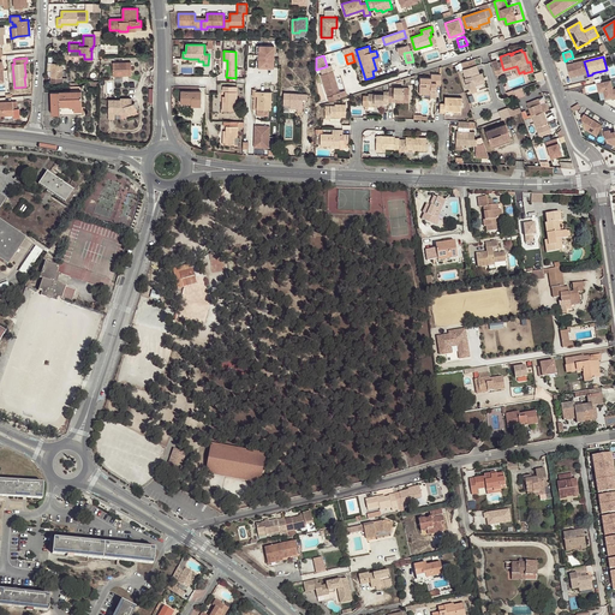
[(465,78),(469,88),(481,83),(477,75),(479,73),(477,65),(476,65),(475,59),(471,60),(461,63),(464,70),(463,70),(466,78),(465,78)]
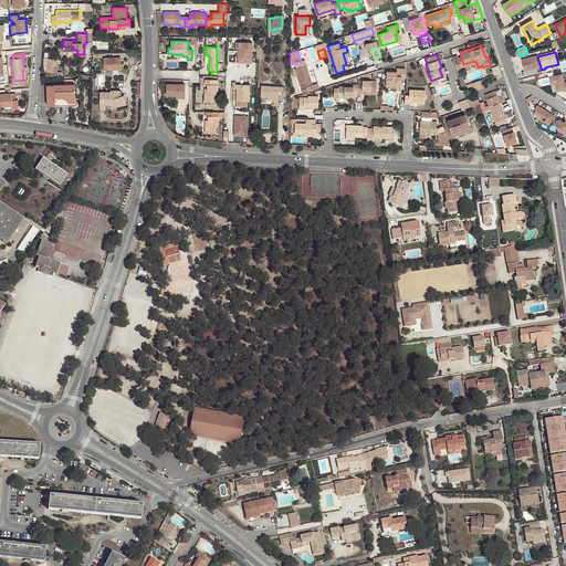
[(457,56),(452,59),(456,69),(461,67),(457,56)]
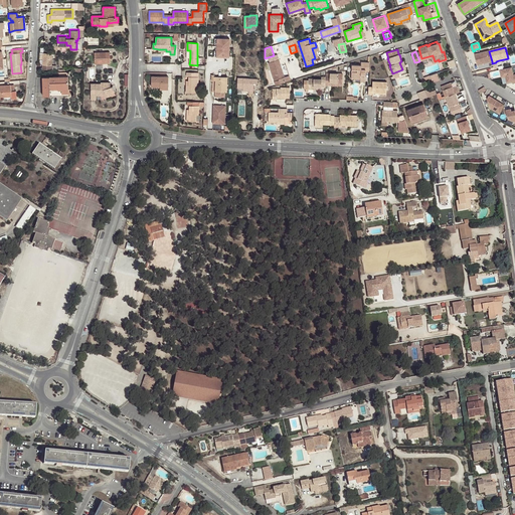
[(492,61),(489,51),(475,54),(476,60),(479,59),(480,64),(492,61)]
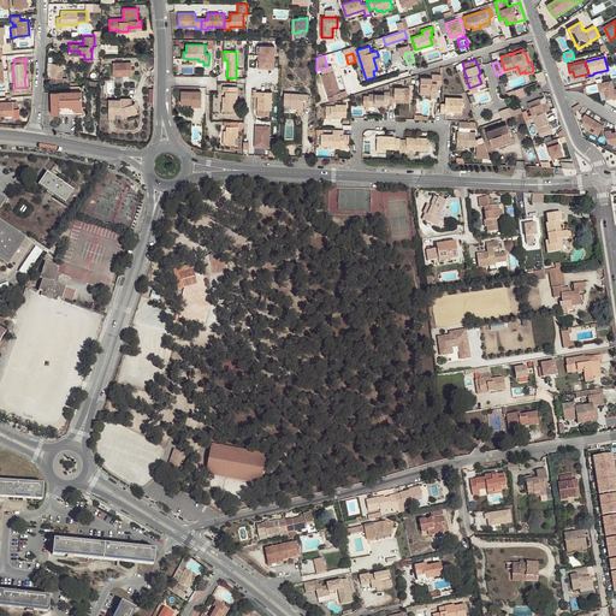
[(61,83),(63,64),(52,63),(51,83),(61,83)]
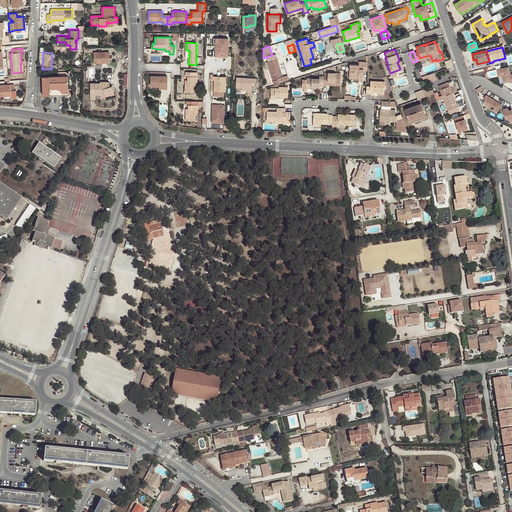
[(93,52),(94,63),(109,63),(109,52),(93,52)]
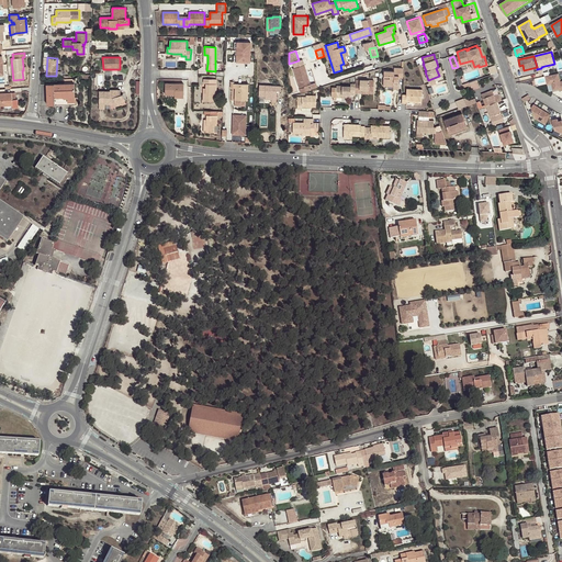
[(323,67),(321,59),(310,64),(312,71),(323,67)]
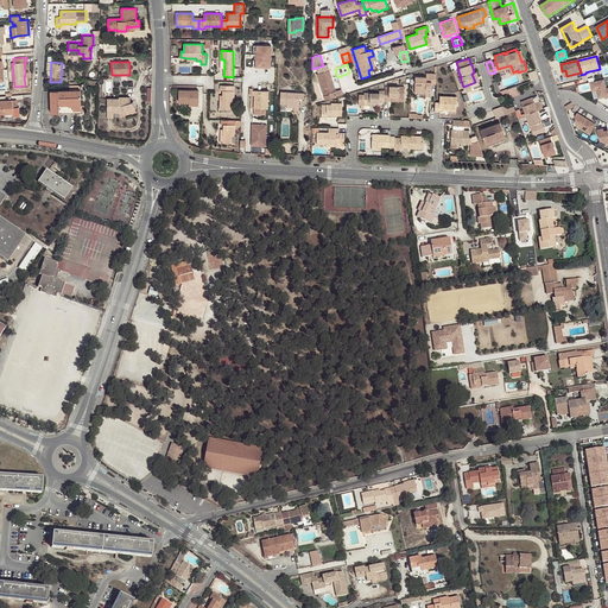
[(537,69),(529,71),(531,80),(539,77),(537,69)]
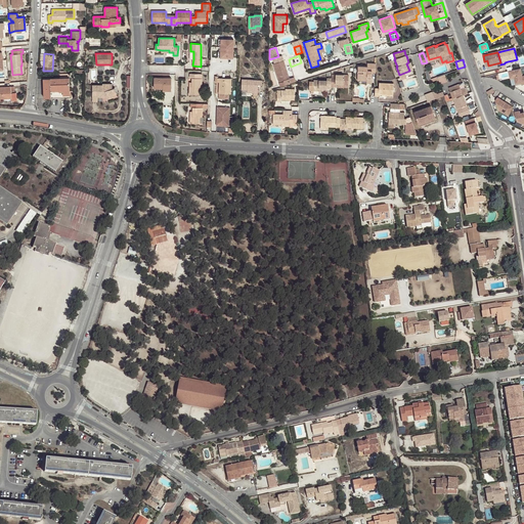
[(273,64),(280,85),(291,82),(284,60),(273,64)]
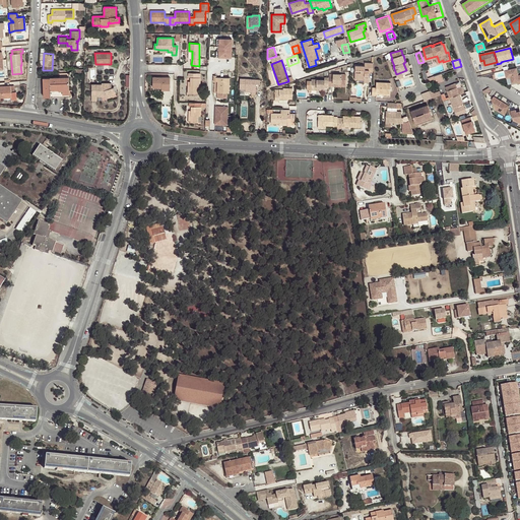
[(373,72),(373,63),(365,63),(365,66),(355,66),(354,77),(364,78),(364,80),(369,80),(369,72),(373,72)]
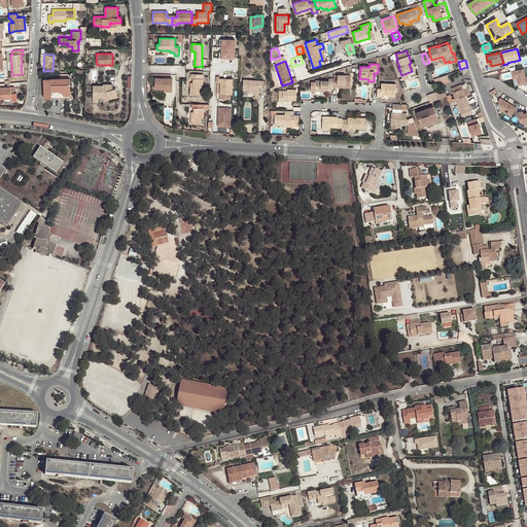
[(526,75),(525,76),(524,69),(512,71),(514,79),(518,78),(519,84),(525,83),(526,83),(526,84),(526,75)]
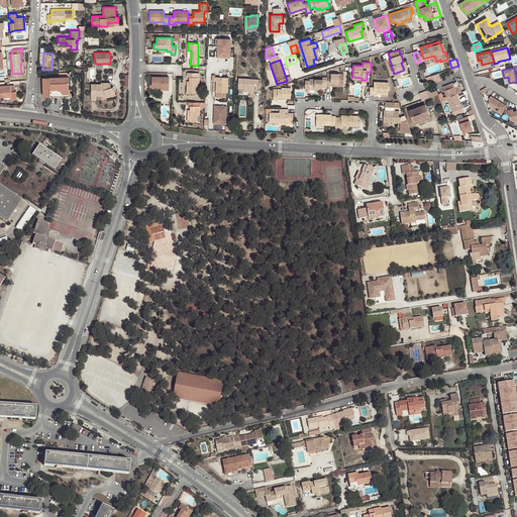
[(190,77),(190,81),(190,86),(187,86),(187,93),(197,93),(197,87),(199,86),(199,73),(188,73),(188,77),(190,77)]
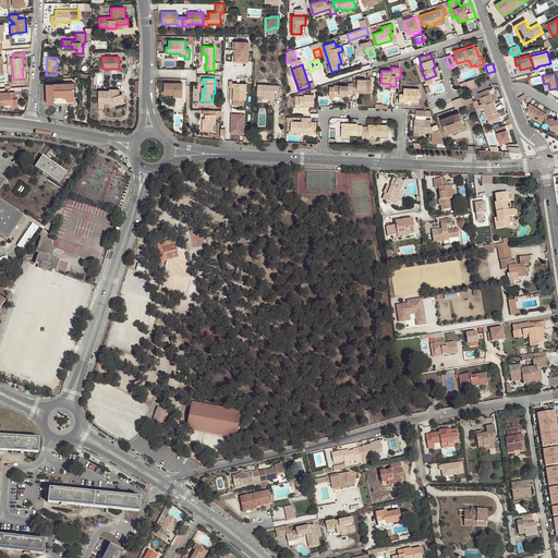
[(466,84),(469,88),(476,85),(473,79),(465,81),(466,84)]
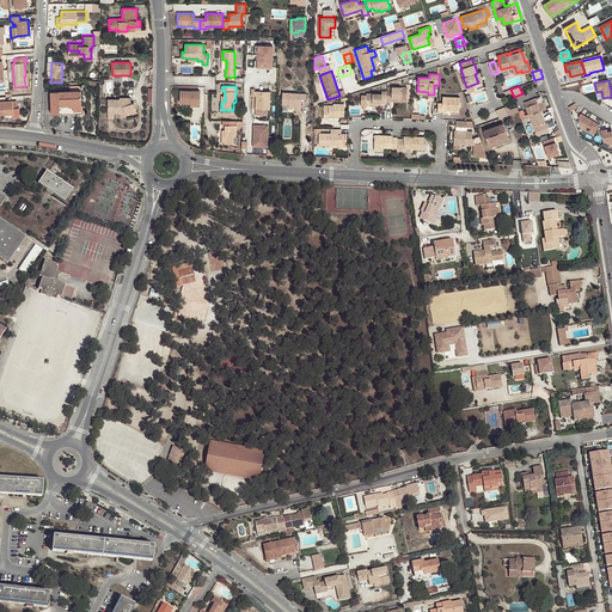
[(392,90),(387,90),(387,92),(386,101),(391,102),(391,98),(391,96),(401,97),(401,98),(401,99),(407,99),(408,87),(392,87),(392,90)]
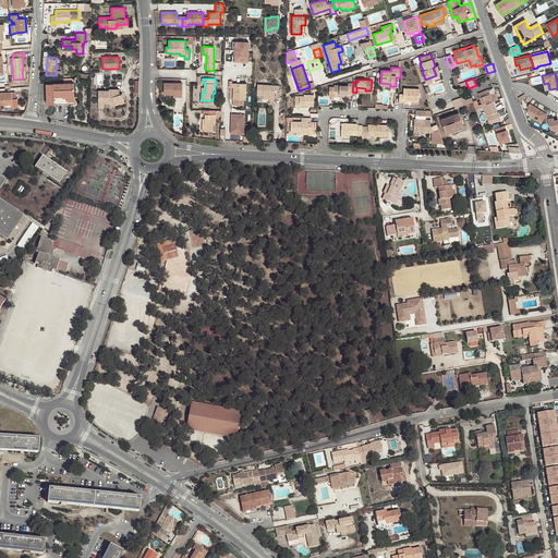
[(74,102),(74,83),(64,83),(46,84),(47,105),(74,102)]
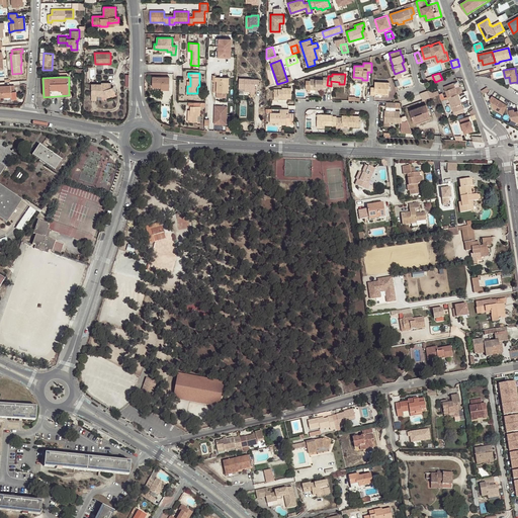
[(169,78),(153,77),(152,87),(161,87),(161,89),(169,89),(169,78)]
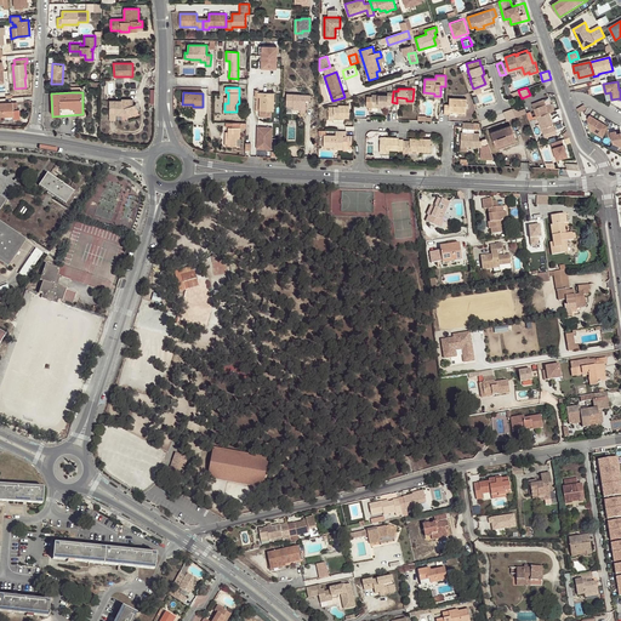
[(257,92),(257,97),(260,97),(260,110),(272,112),(274,112),(274,93),(257,92)]
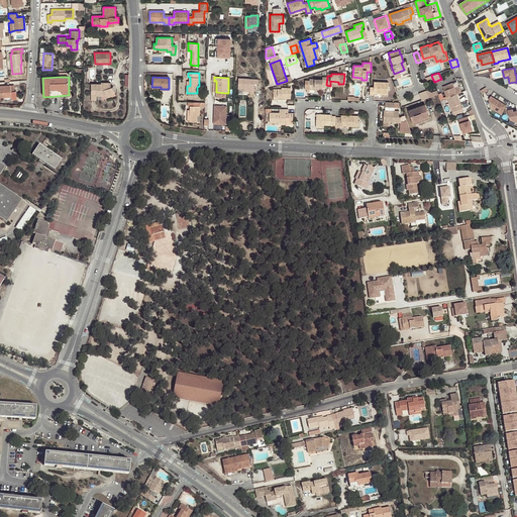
[(322,87),(326,87),(326,85),(327,78),(322,77),(322,80),(310,79),(310,81),(305,80),(305,89),(307,89),(309,89),(314,90),(315,87),(322,87)]
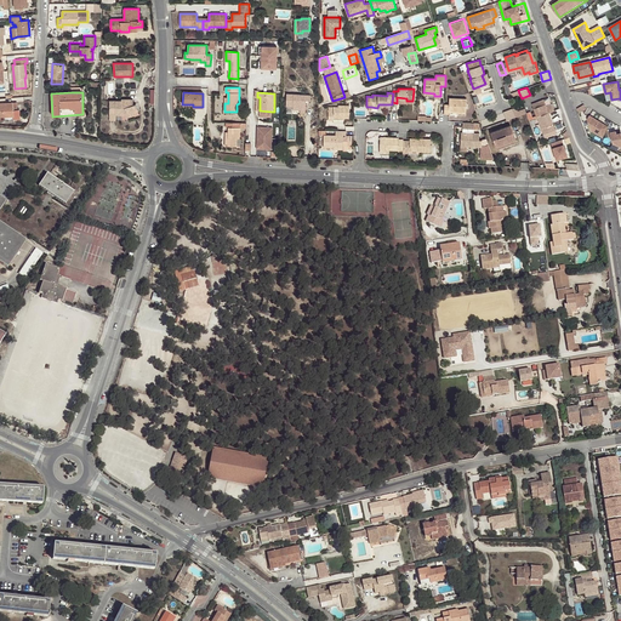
[(292,109),(300,110),(301,109),(306,109),(306,100),(311,101),(311,95),(286,93),(286,106),(292,107),(292,109)]
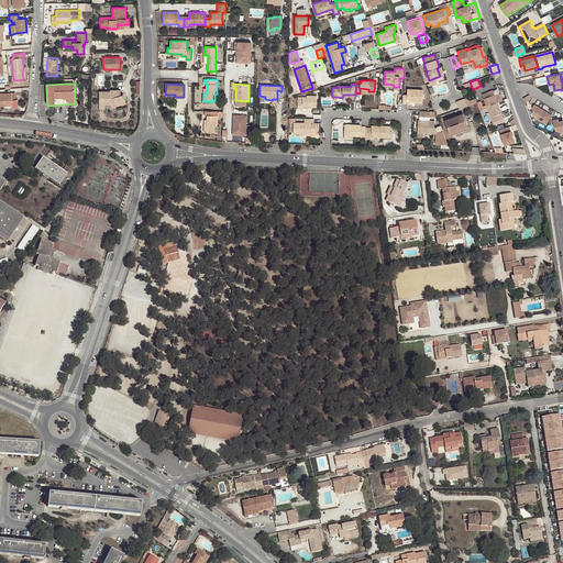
[(403,95),(403,103),(407,103),(407,101),(422,101),(422,90),(407,89),(407,95),(403,95)]
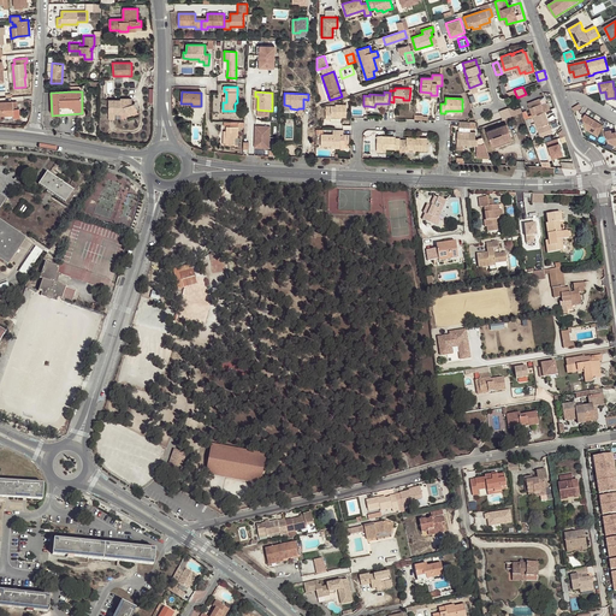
[(132,112),(137,111),(135,104),(132,104),(132,99),(120,99),(120,100),(108,100),(108,119),(114,119),(116,113),(122,113),(122,112),(125,112),(126,117),(134,114),(132,112)]
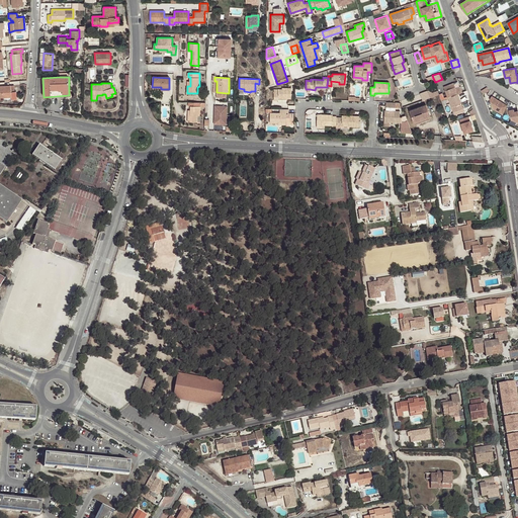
[(443,87),(447,97),(458,93),(461,92),(459,86),(455,88),(453,83),(443,87)]
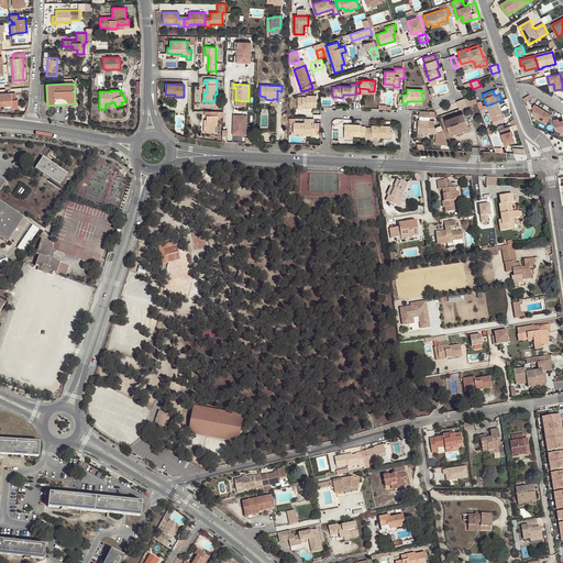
[(12,108),(19,107),(18,99),(15,99),(12,99),(11,92),(0,94),(0,107),(1,108),(1,106),(12,105),(12,108)]
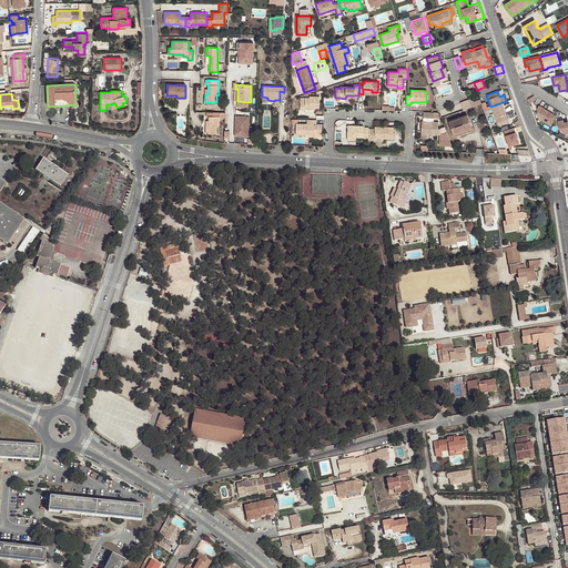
[(300,110),(305,110),(305,108),(314,108),(320,108),(320,97),(310,97),(310,98),(305,98),(305,102),(301,102),(300,110)]
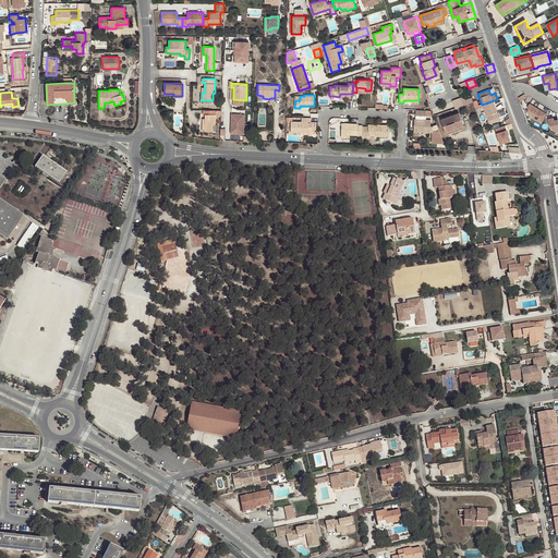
[(494,100),(482,105),(489,124),(497,121),(496,118),(500,117),(496,106),(494,100)]
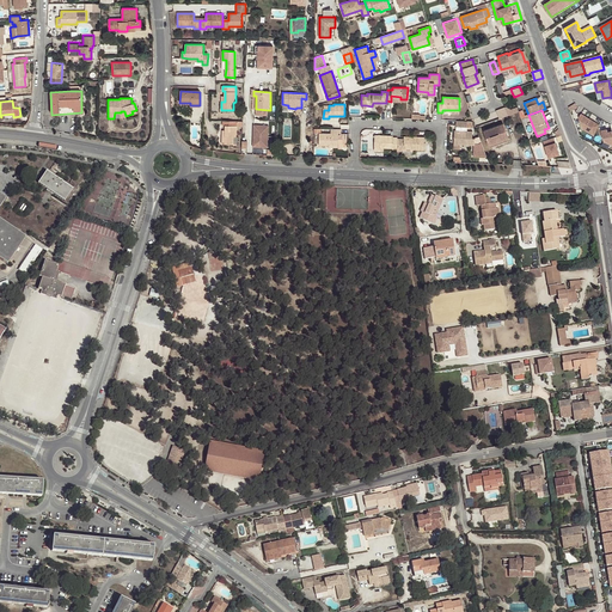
[(583,129),(594,136),(600,126),(581,114),(579,117),(583,129)]
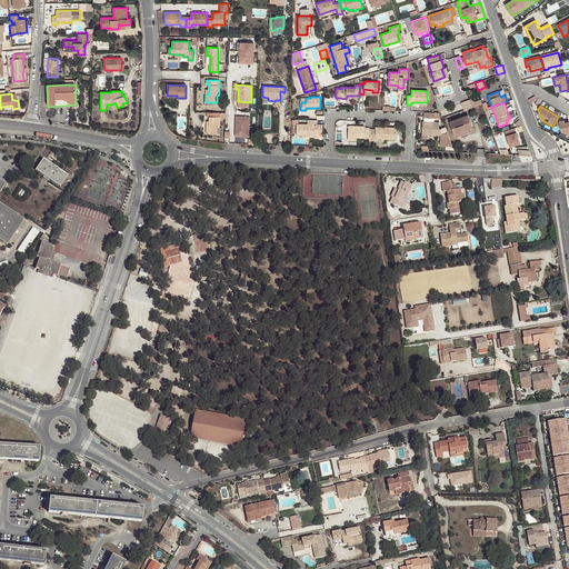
[(219,118),(226,118),(226,112),(207,111),(207,116),(209,116),(209,121),(209,127),(207,127),(207,133),(217,135),(217,133),(217,128),(217,127),(219,127),(219,118)]
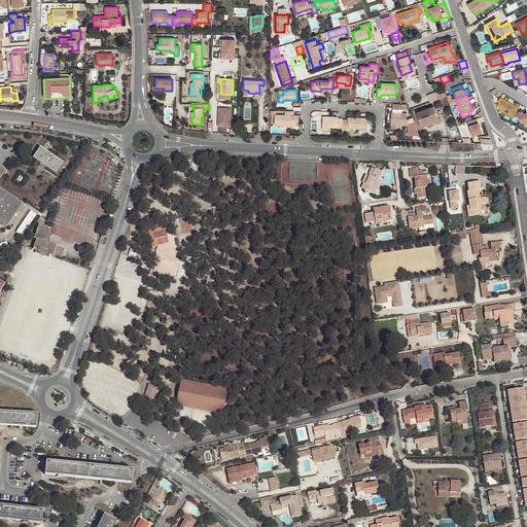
[(218,107),(218,127),(232,126),(232,106),(218,107)]
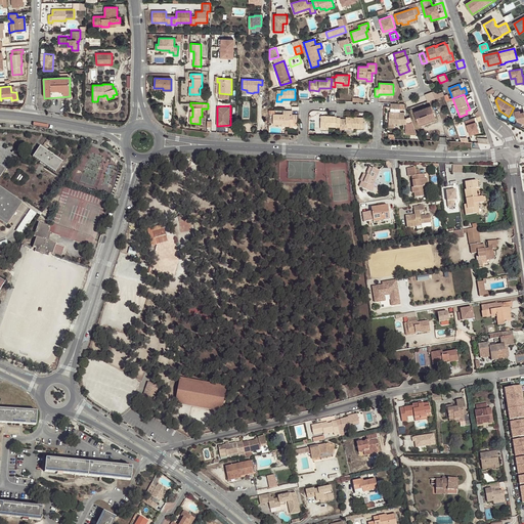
[(413,112),(418,123),(433,118),(431,114),(433,113),(431,105),(413,112)]
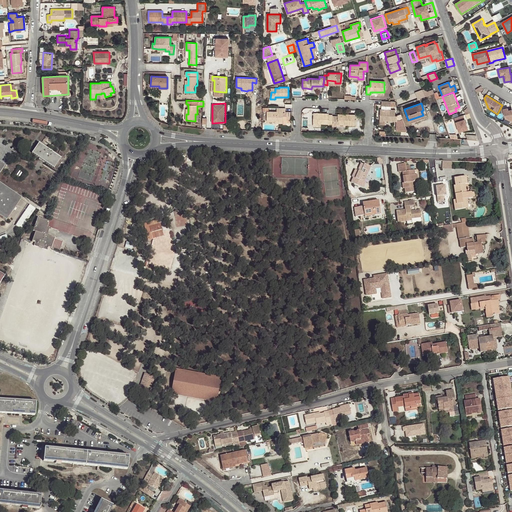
[(274,122),(283,122),(283,120),(287,120),(287,112),(285,112),(285,108),(277,108),(277,112),(267,112),(267,121),(274,122)]
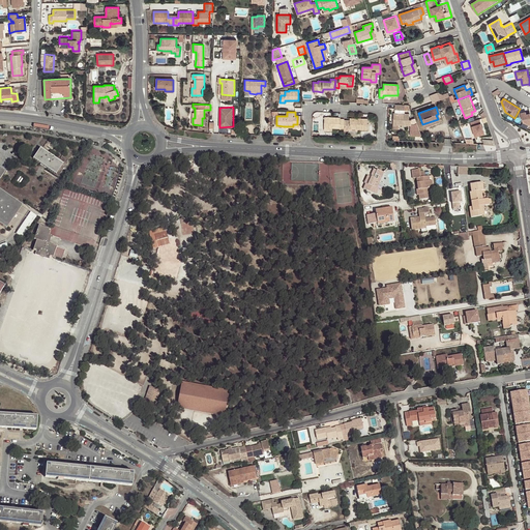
[(404,113),(394,113),(393,113),(393,124),(411,125),(411,119),(409,119),(409,113),(404,113)]
